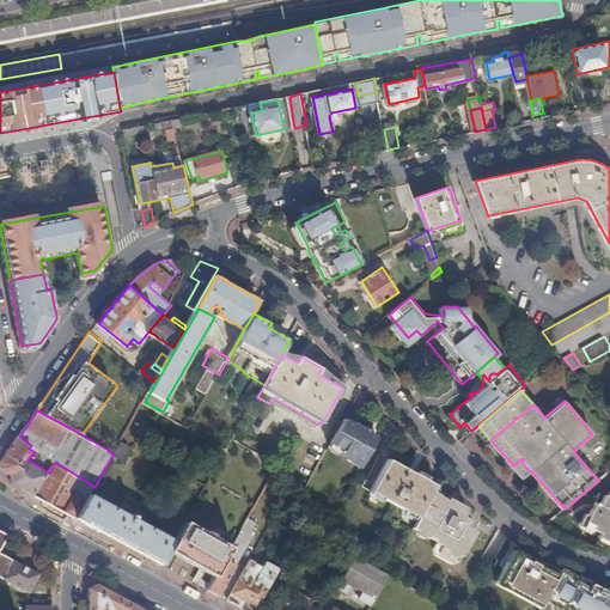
[(378,439),(379,437),(347,419),(333,443),(353,453),(351,457),(349,459),(363,467),(378,439)]
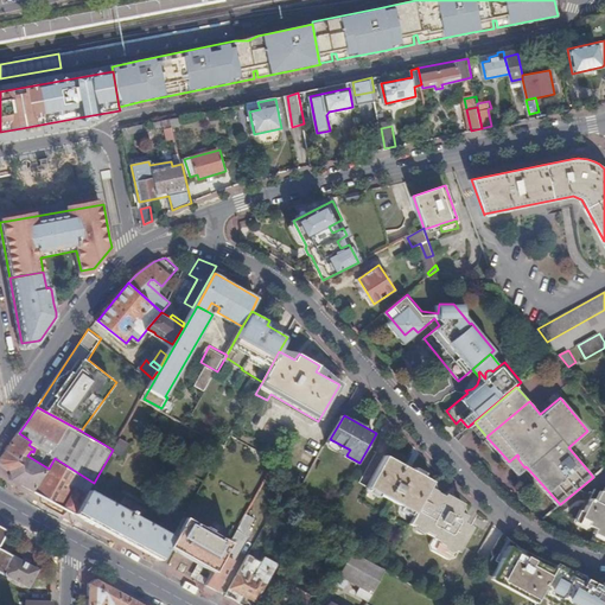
[(33,489),(49,469),(27,456),(31,451),(33,452),(34,449),(29,445),(31,441),(19,433),(2,458),(2,463),(12,470),(14,478),(33,489)]
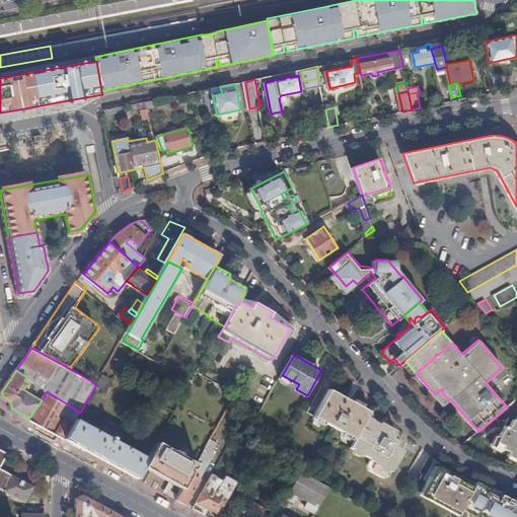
[(103,373),(96,384),(105,389),(112,378),(103,373)]
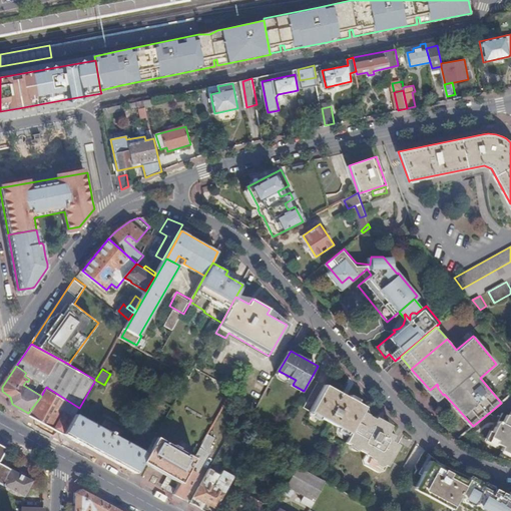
[(278,374),(294,383),(296,380),(279,371),(278,374)]
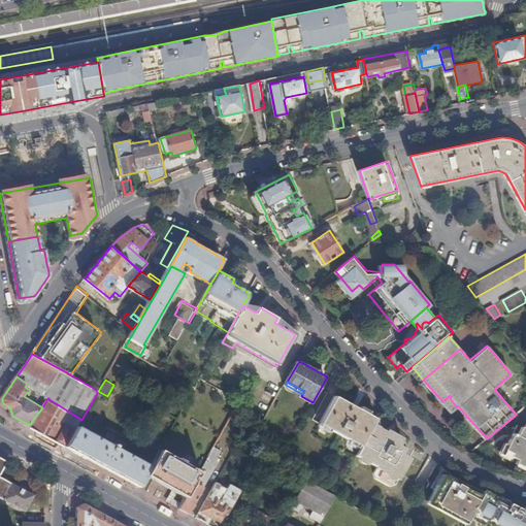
[(374,424),(379,416),(336,395),(323,423),(363,446),(374,424)]
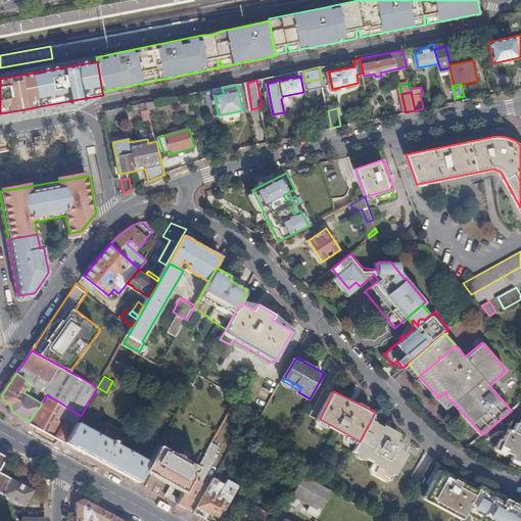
[(446,409),(454,403),(453,401),(452,403),(445,394),(446,393),(445,391),(438,397),(446,409)]
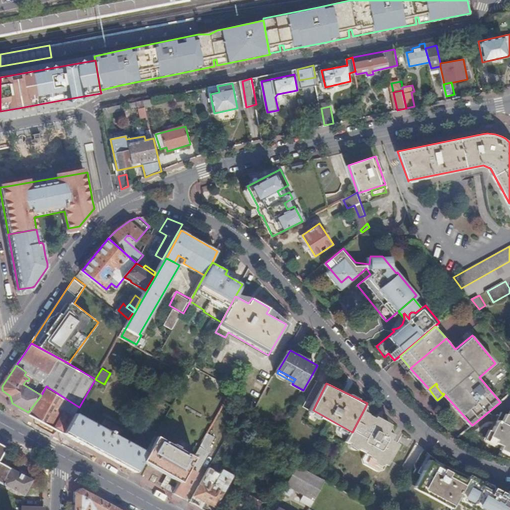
[(41,395),(28,412),(65,432),(76,412),(79,407),(46,386),(41,395)]
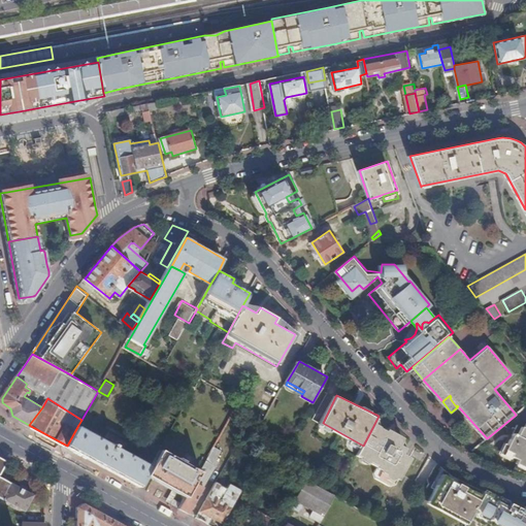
[(525,426),(519,423),(506,448),(514,452),(512,455),(518,458),(517,462),(525,466),(525,426)]
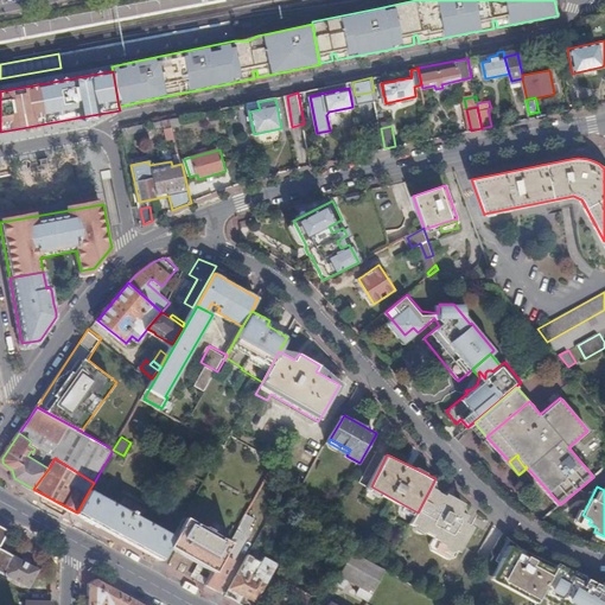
[(438,535),(437,536),(433,543),(434,549),(451,558),(458,556),(475,526),(465,521),(470,513),(467,508),(463,505),(446,496),(431,488),(418,513),(413,521),(438,535)]
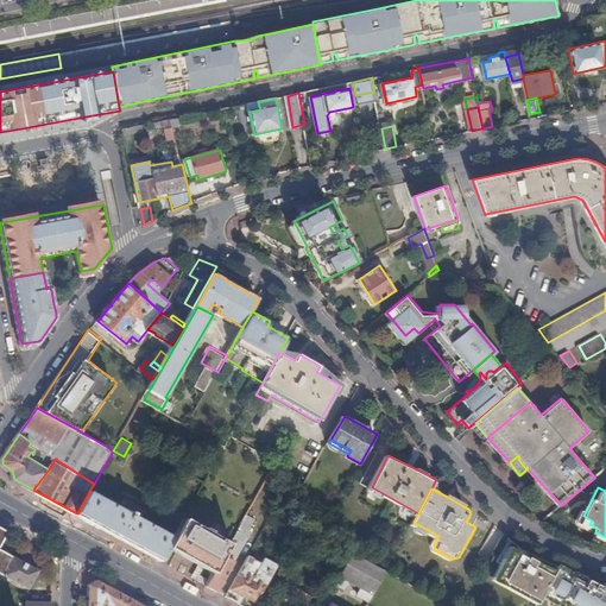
[(90,490),(77,513),(163,560),(172,543),(176,536),(134,513),(136,512),(133,511),(132,512),(90,490)]
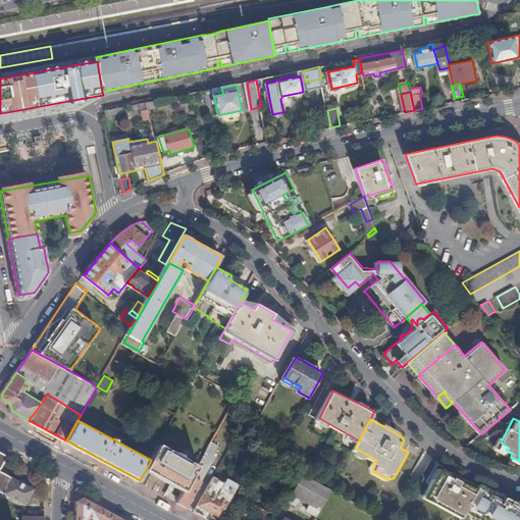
[(257,426),(257,428),(265,432),(270,425),(261,420),(257,426)]
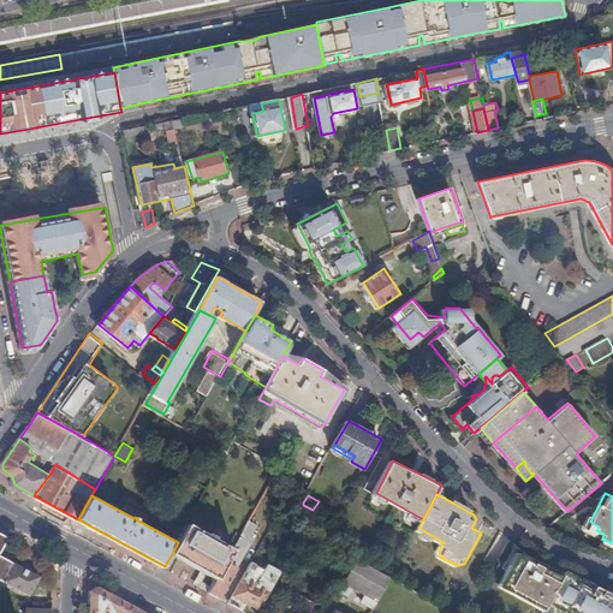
[(452,503),(469,512),(471,510),(453,499),(452,503)]
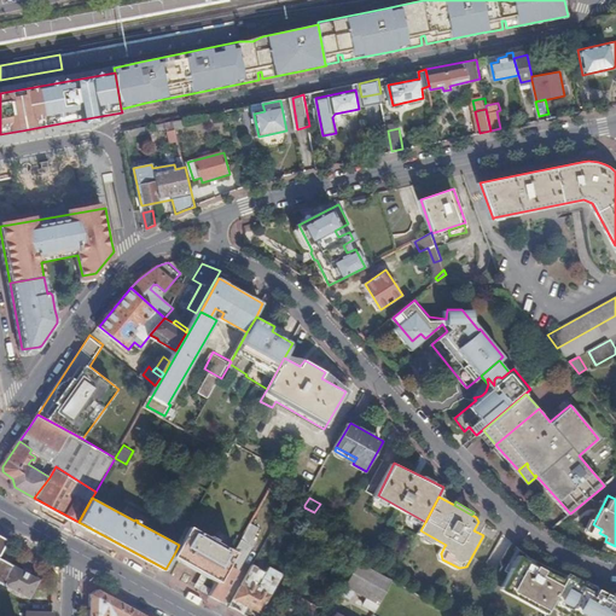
[(214,591),(211,594),(222,600),(257,540),(254,539),(261,527),(253,522),(237,548),(214,591)]
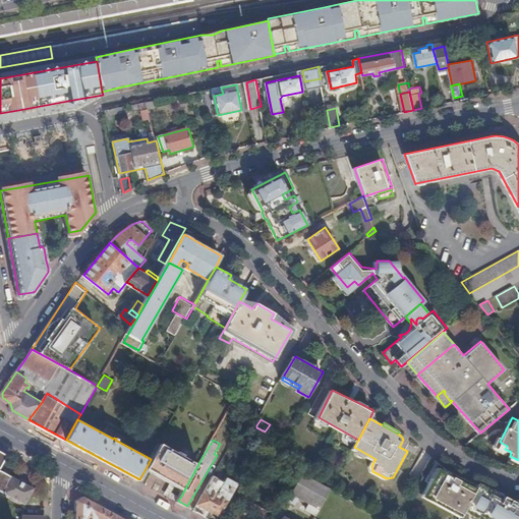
[(151,459),(148,465),(163,474),(161,476),(172,482),(175,484),(171,492),(180,498),(199,462),(183,453),(182,455),(176,452),(175,453),(159,444),(155,453),(151,459)]
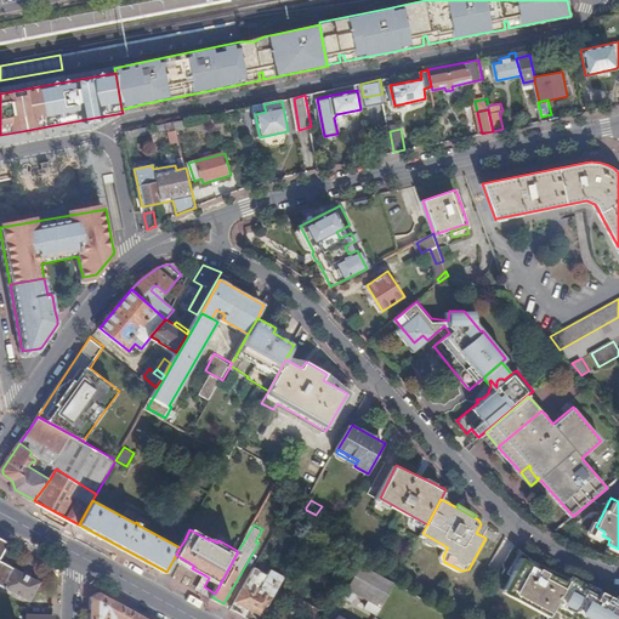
[(422,533),(421,535),(447,549),(448,547),(422,533)]
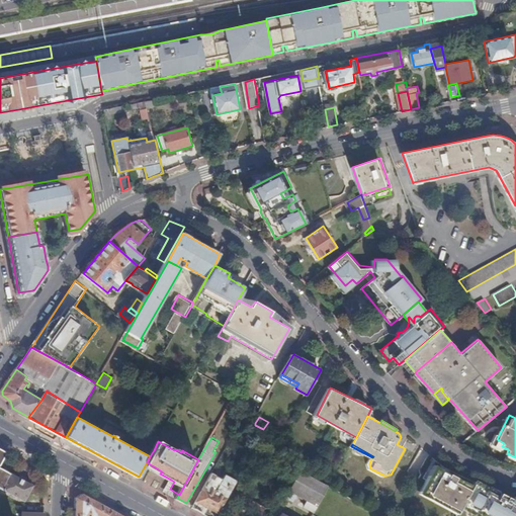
[(34,485),(0,465),(0,486),(25,500),(34,485)]
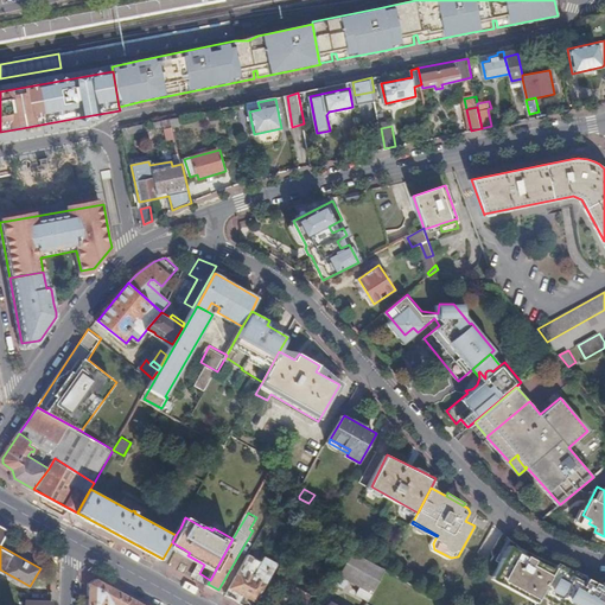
[(494,573),(539,599),(542,592),(552,573),(534,562),(535,559),(528,554),(527,556),(517,552),(518,552),(513,548),(510,549),(509,551),(507,548),(494,573)]
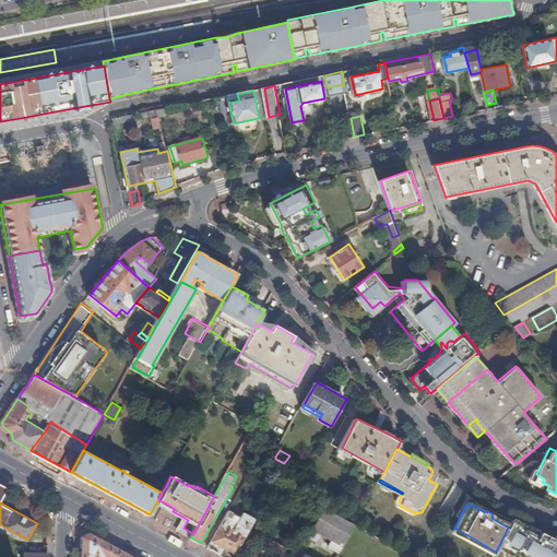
[(311,533),(310,535),(318,541),(322,532),(335,540),(332,545),(341,550),(356,523),(326,507),(311,533)]
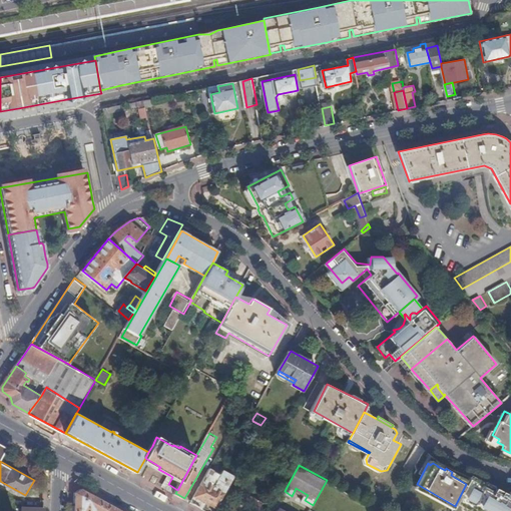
[(211,469),(192,502),(203,508),(206,503),(222,475),(211,469)]
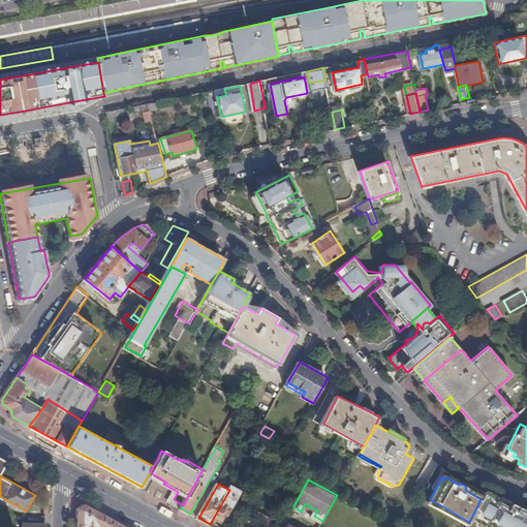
[(229,490),(213,519),(224,524),(234,509),(237,508),(241,501),(240,497),(244,491),(231,485),(229,490)]
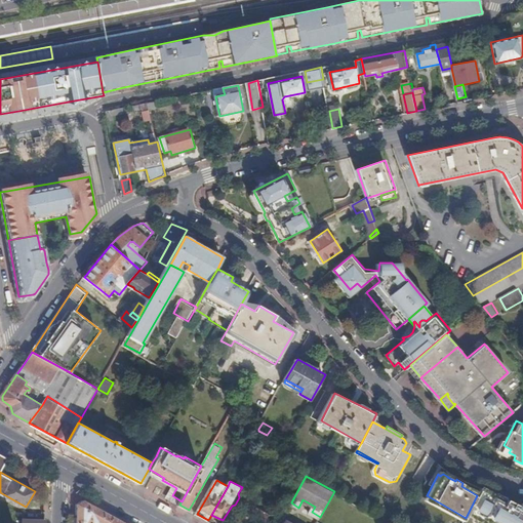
[(477,495),(480,491),(463,483),(461,486),(477,495)]
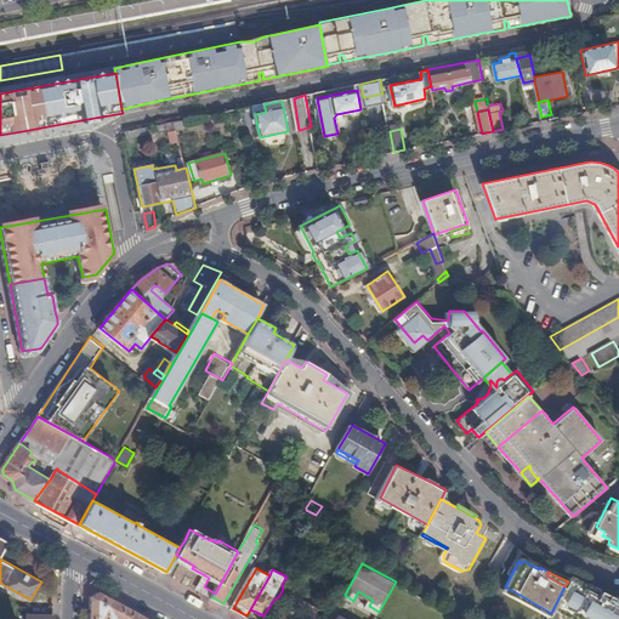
[(205,575),(198,589),(213,597),(215,594),(204,586),(209,578),(205,575)]
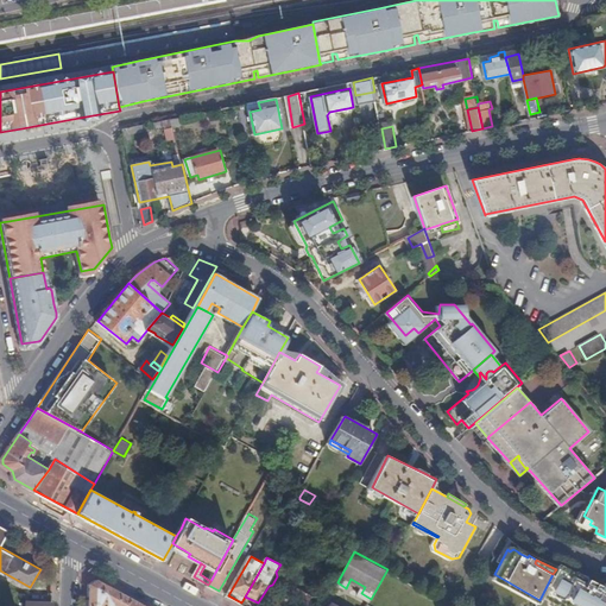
[(574,575),(557,567),(556,569),(553,574),(543,593),(560,601),(556,605),(574,605),(575,605),(574,605),(605,605),(605,584),(604,586),(582,574),(581,576),(575,573),(574,575)]
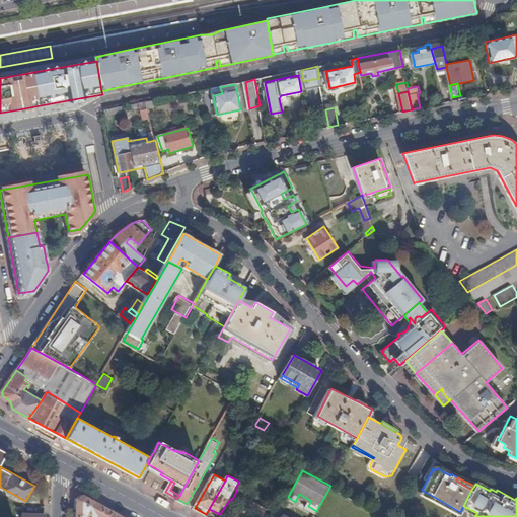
[(106,506),(83,493),(77,498),(75,516),(127,516),(106,506)]
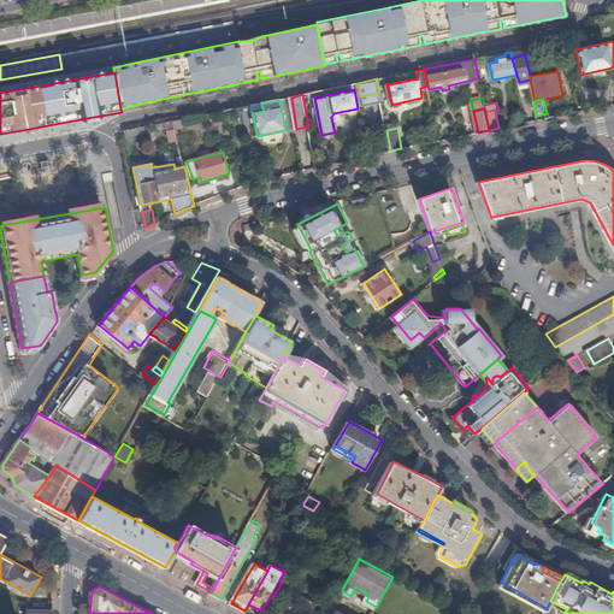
[(331,597),(332,597),(337,600),(342,590),(343,588),(338,585),(331,597)]
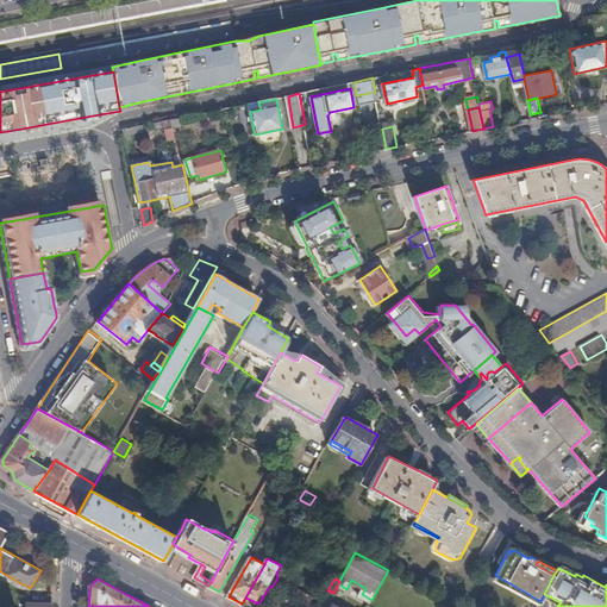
[(273,602),(269,606),(282,606),(286,601),(287,598),(282,595),(279,601),(276,601),(273,602)]
